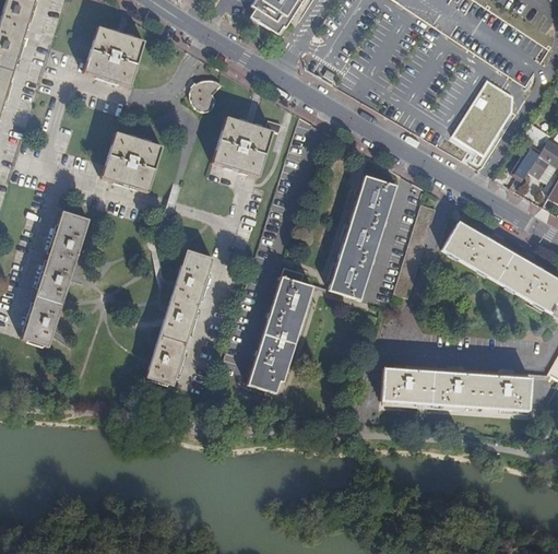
[(6,0),(0,20),(0,114),(34,0),(6,0)]
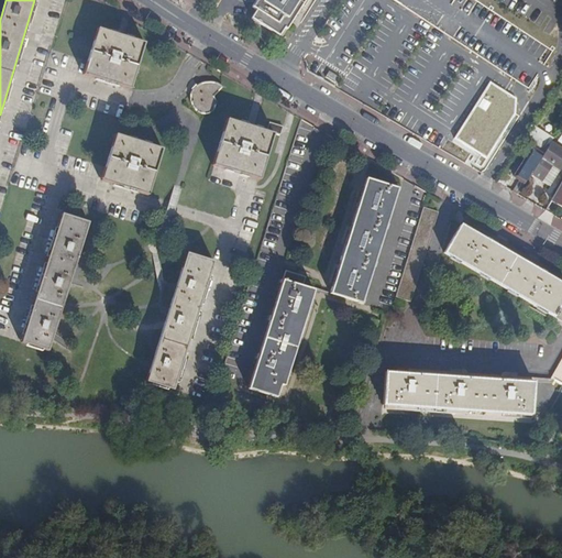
[(256,0),(254,4),(259,7),(253,15),(281,33),(286,25),(288,26),(304,2),(307,3),(309,0),(256,0)]
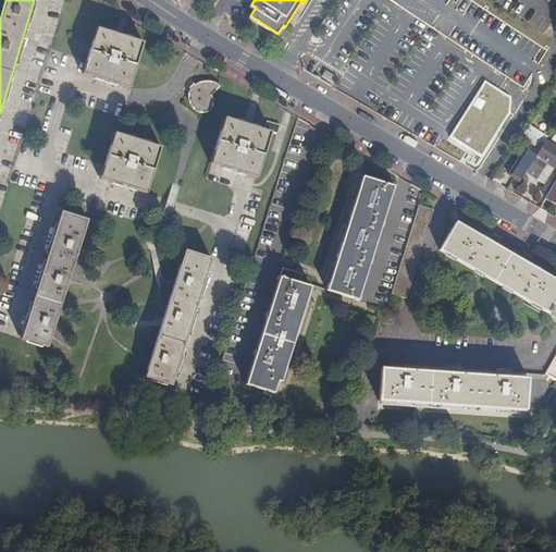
[(130,86),(144,40),(98,26),(85,71),(130,86)]
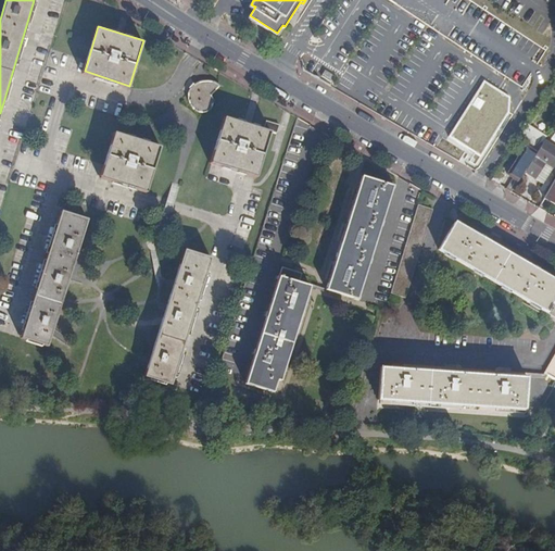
[(337,71),(327,65),(323,72),(332,77),(337,71)]
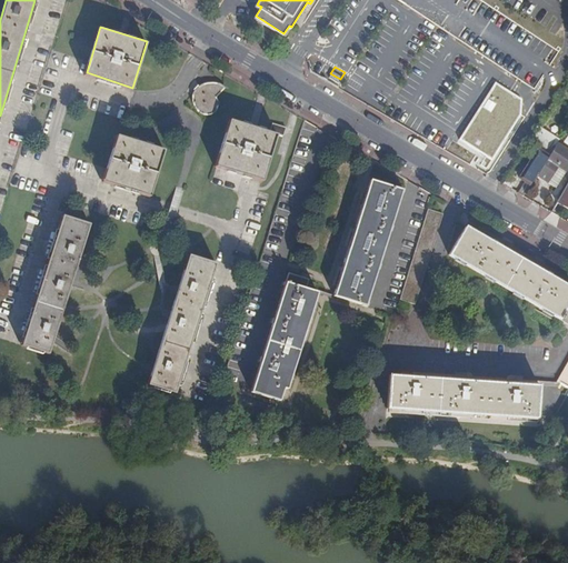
[(207,112),(210,112),(213,111),(218,108),(219,103),(219,100),(218,94),(226,86),(221,83),(215,81),(209,81),(205,82),(200,84),(198,88),(195,93),(195,98),(195,101),(197,106),(199,109),(203,111),(207,112)]
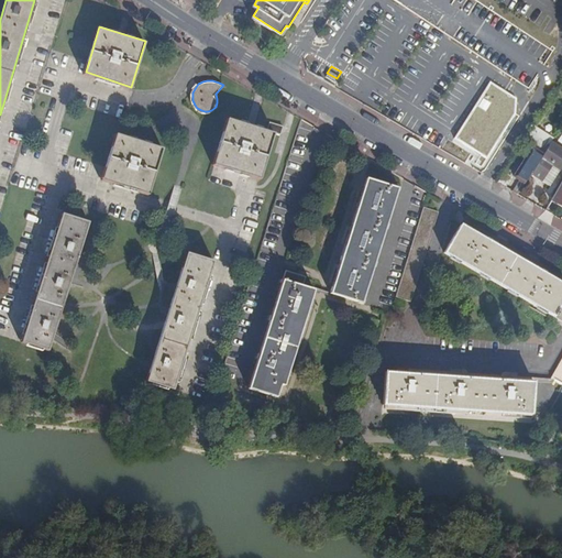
[(471,93),(467,97),(487,110),(491,106),(471,93)]
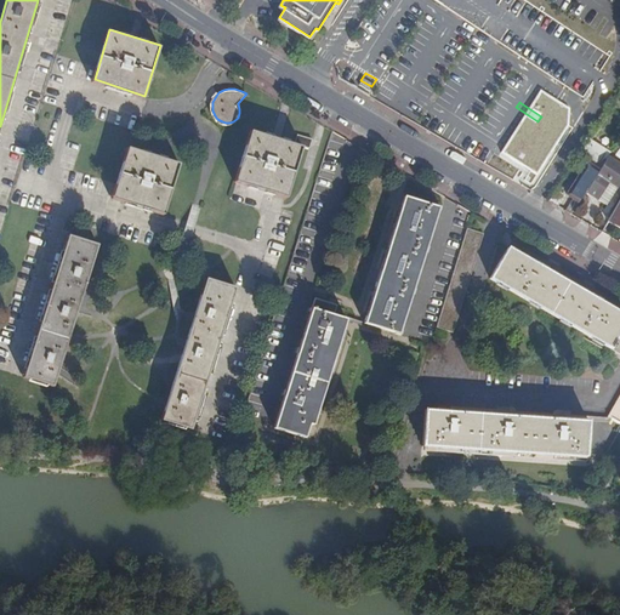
[(538,121),(516,107),(504,125),(527,140),(524,142),(527,143),(527,147),(534,152),(536,149),(539,152),(540,149),(546,153),(561,132),(555,129),(556,126),(541,117),(538,121)]
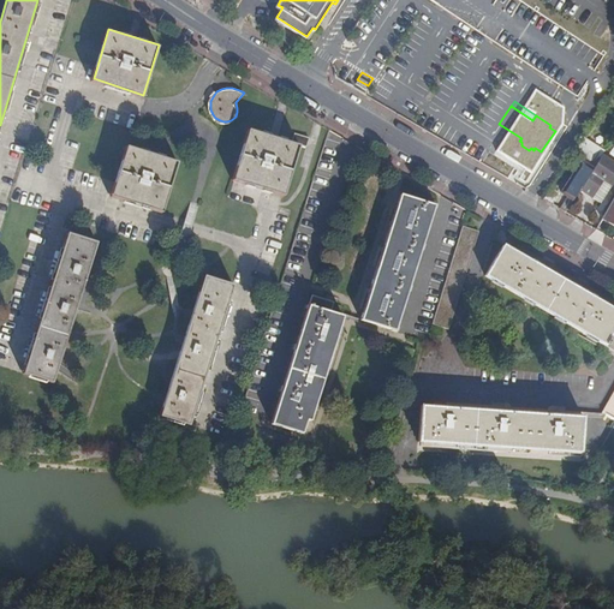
[(284,193),(299,143),(250,127),(234,177),(284,193)]
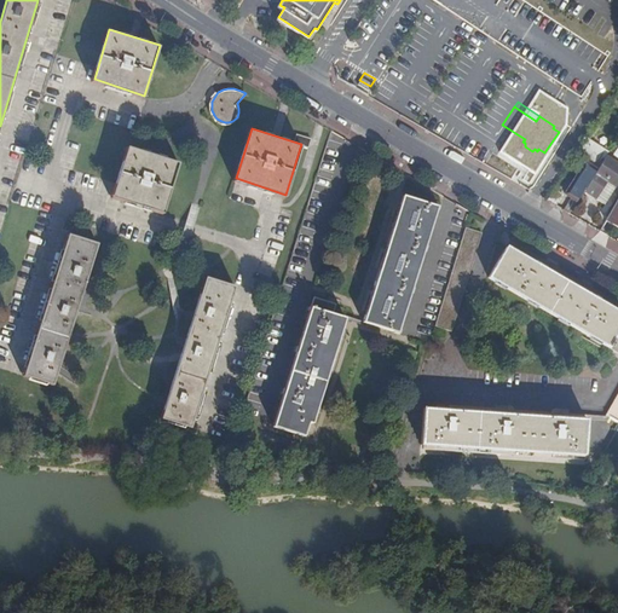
[(298,132),(295,140),(310,145),(312,136),(298,132)]
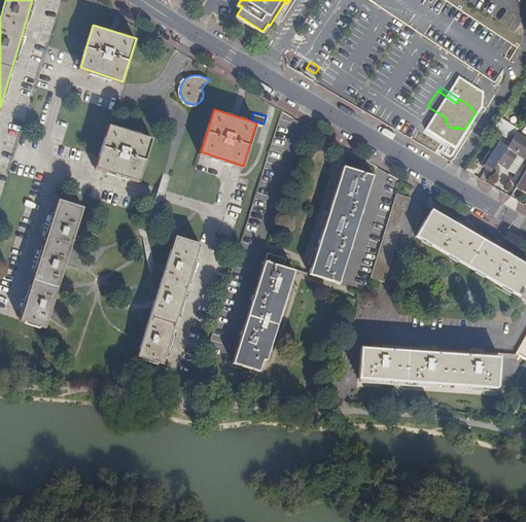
[(501,115),(495,126),(499,128),(505,117),(501,115)]
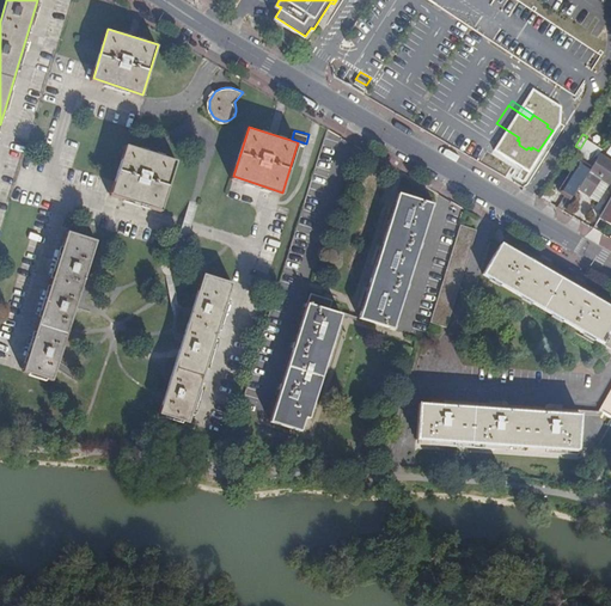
[(561,188),(572,195),(579,184),(600,151),(603,147),(587,136),(580,148),(585,152),(561,188)]
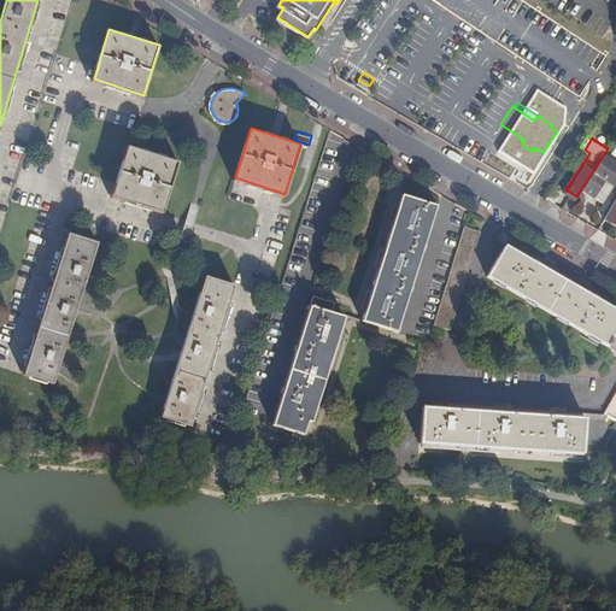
[(128,145),(112,194),(163,211),(179,160),(128,145)]
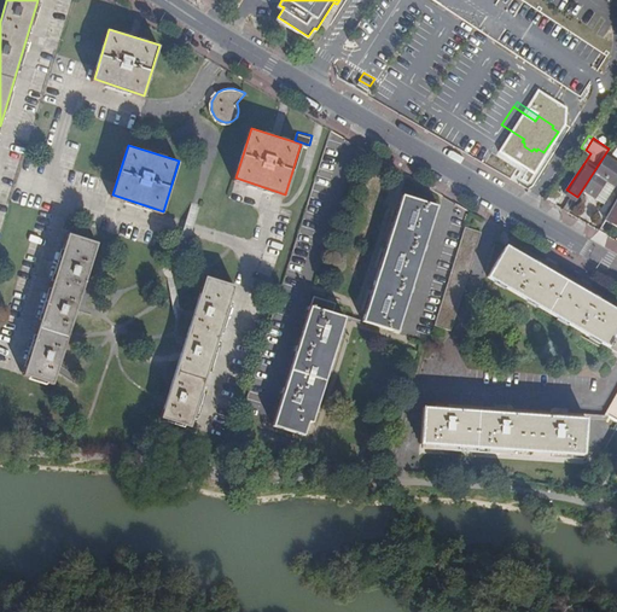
[(616,158),(606,152),(585,186),(595,194),(606,176),(616,181),(616,158)]
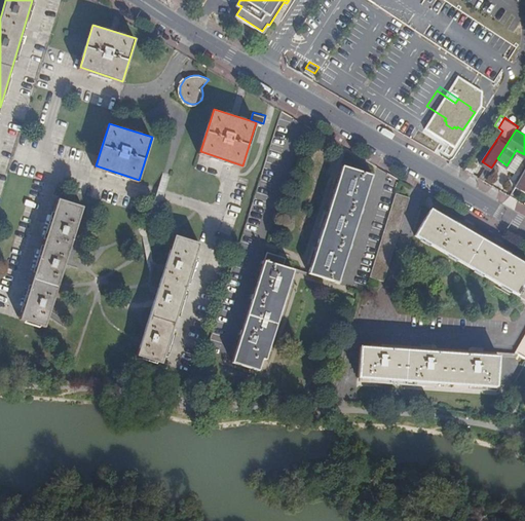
[(524,162),(512,186),(524,192),(524,162)]
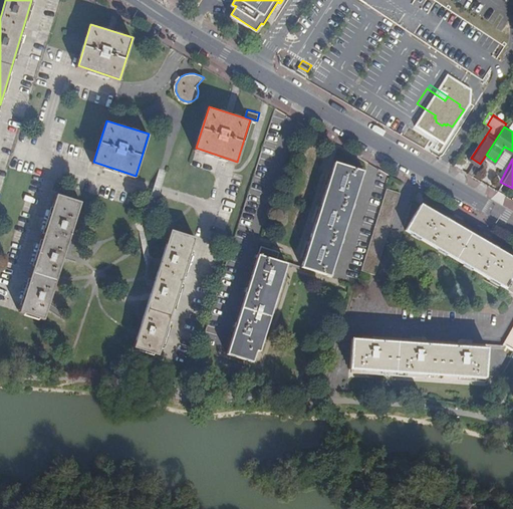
[(364,170),(335,161),(303,265),(331,274),(331,275),(333,275),(334,272),(332,272),(341,242),(343,242),(345,238),(343,237),(352,207),(354,208),(356,203),(353,202),(363,172),(365,173),(366,170),(364,169),(364,170)]
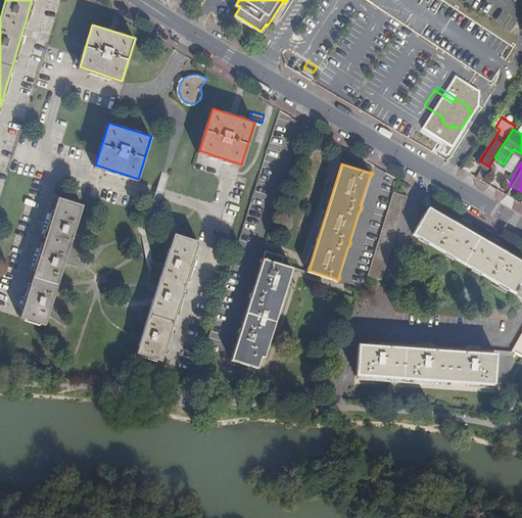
[(409,194),(395,190),(369,274),(382,278),(409,194)]
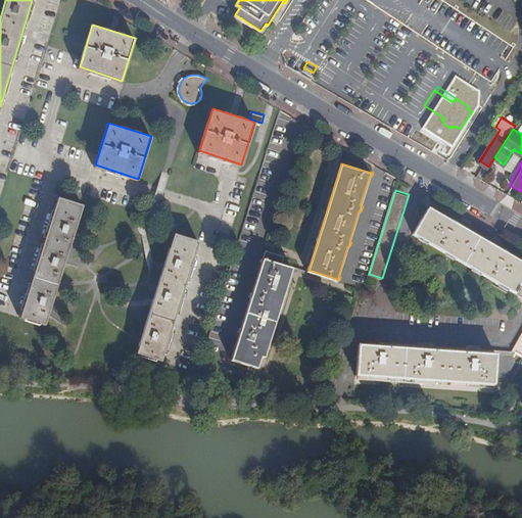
[(58,196),(21,315),(46,323),(83,203),(58,196)]
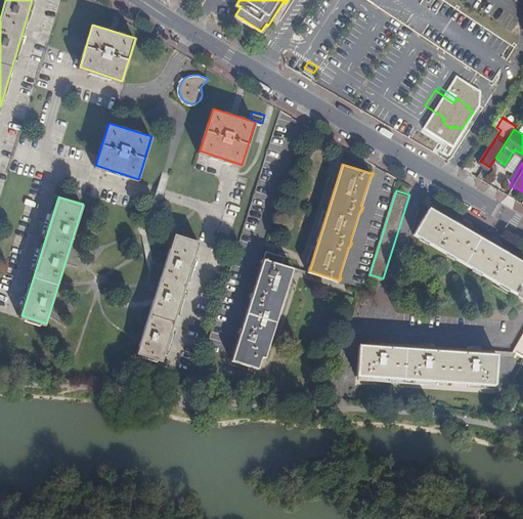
[(522,260),(431,207),(416,233),(522,296),(522,260)]
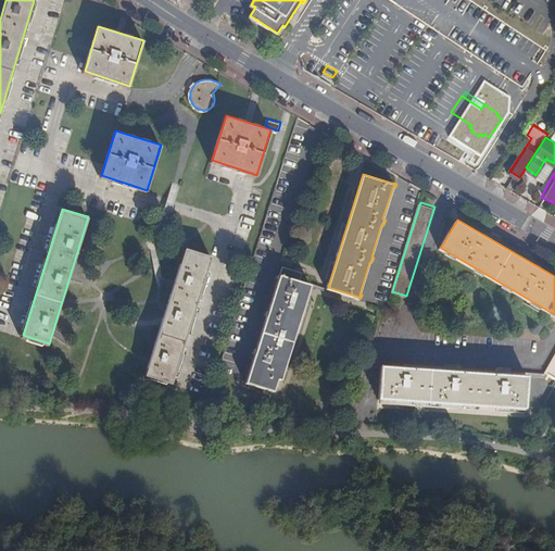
[(186,248),(146,374),(172,382),(212,255),(186,248)]
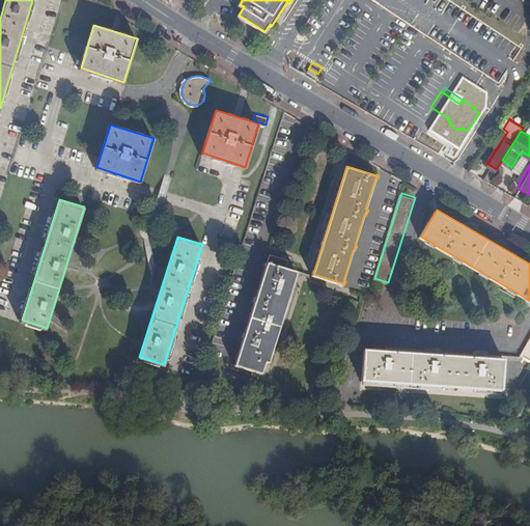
[(286,267),(289,258),(271,252),(268,261),(266,260),(265,264),(267,264),(257,295),(254,295),(253,299),(255,300),(246,331),(243,330),(242,334),(244,335),(236,360),(262,369),(266,360),(269,361),(298,271),(286,267)]
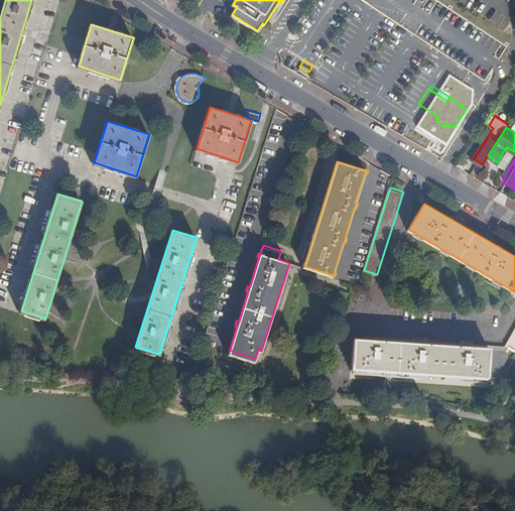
[(488,378),(490,348),(355,338),(353,368),(488,378)]
